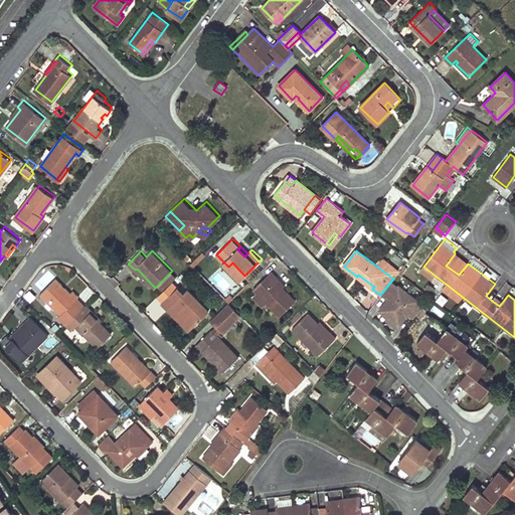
[(468,263),(455,253),(446,266),(459,275),(468,264),(468,263)]
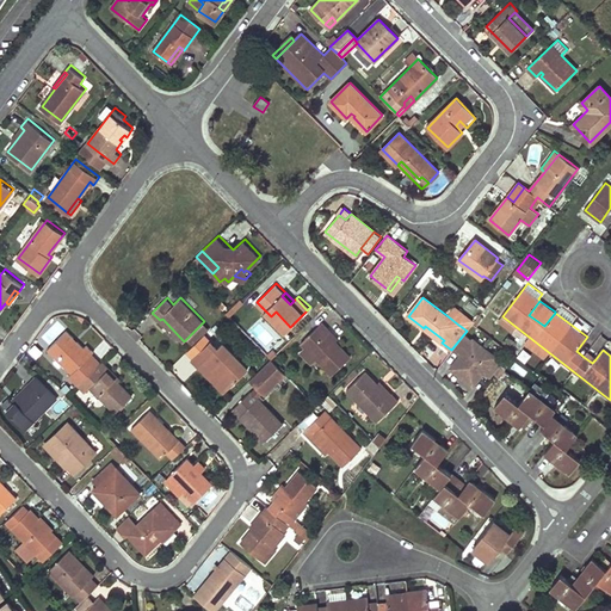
[(446,315),(458,325),(466,315),(454,306),(446,315)]
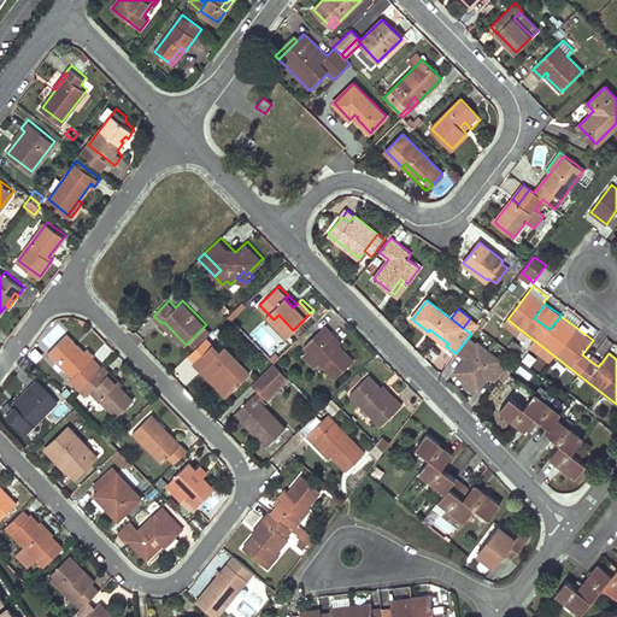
[(293,330),(278,315),(274,319),(289,334),(293,330)]
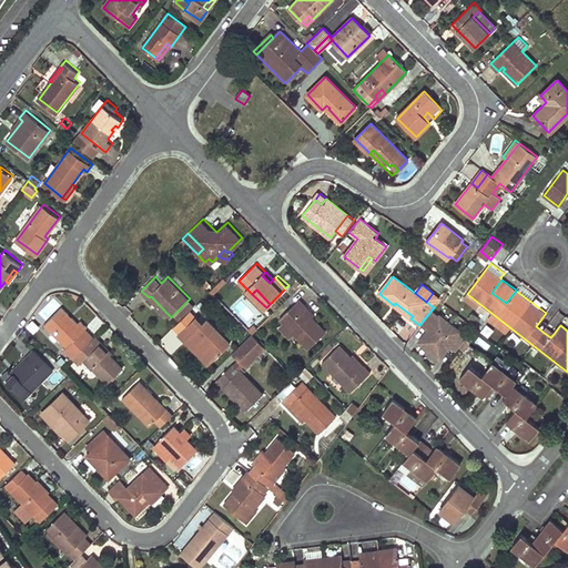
[(307,305),(301,297),(281,317),(285,322),(294,332),(310,348),(326,332),(313,316),(304,308),(307,305)]
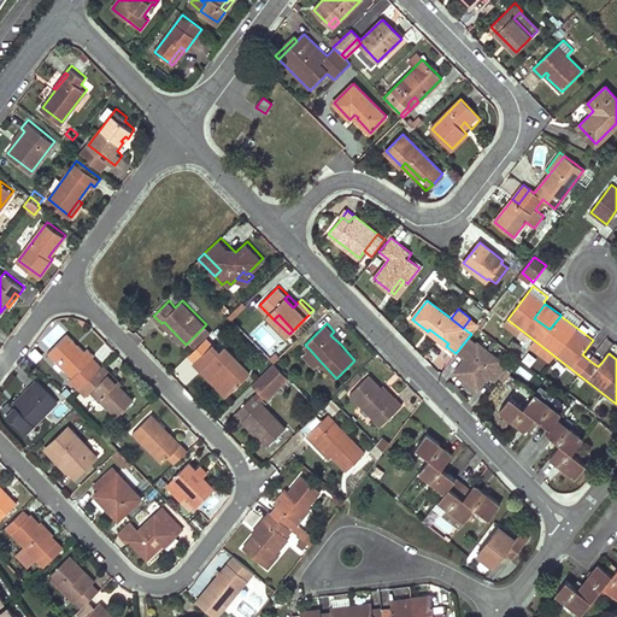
[(264,348),(274,341),(262,325),(252,333),(264,348)]
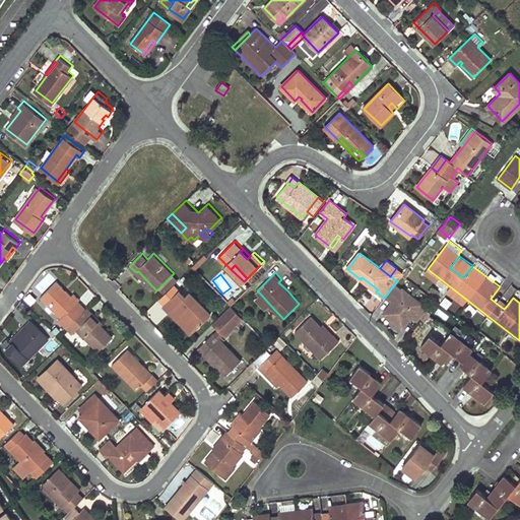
[(362,277),(361,279),(376,291),(378,289),(362,277)]
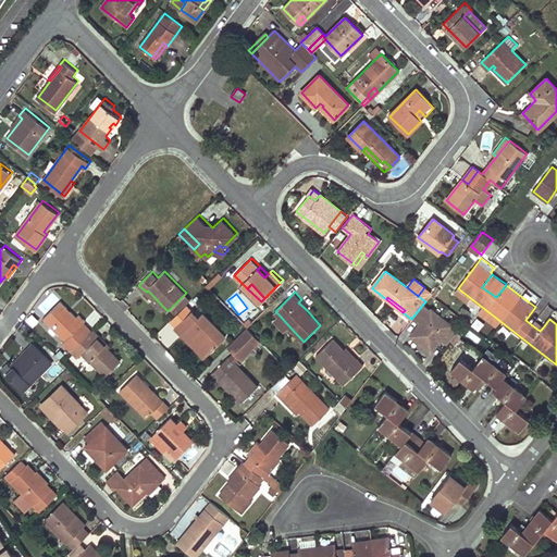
[(83,339),(91,331),(82,321),(85,319),(78,313),(76,316),(60,299),(42,316),(74,347),(83,339)]
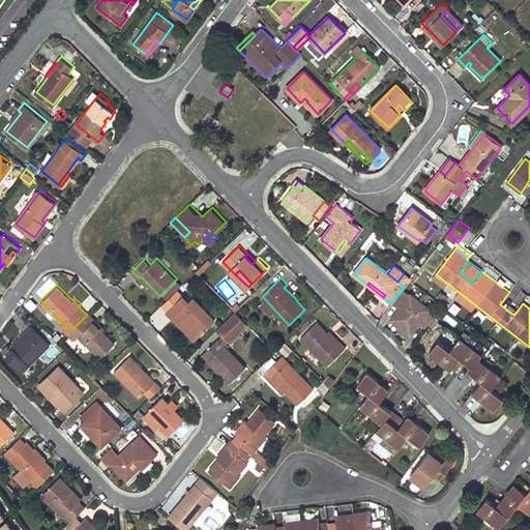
[(295,293),(287,285),(284,288),(292,295),(295,293)]
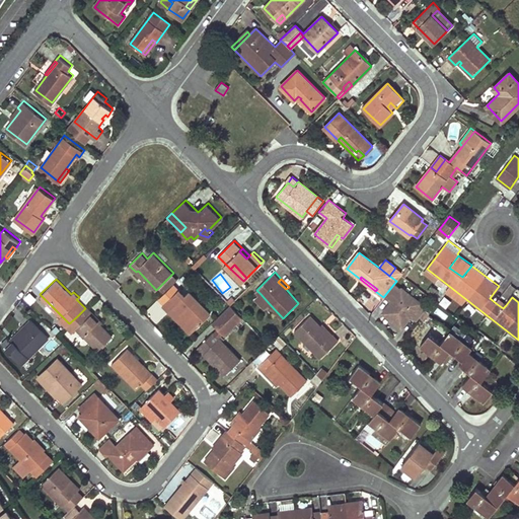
[(211,312),(190,290),(186,295),(179,289),(163,305),(191,332),(211,312)]
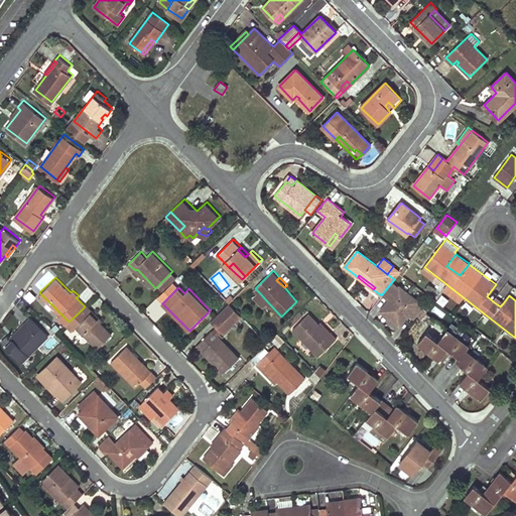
[(267,301),(259,292),(254,297),(262,306),(267,301)]
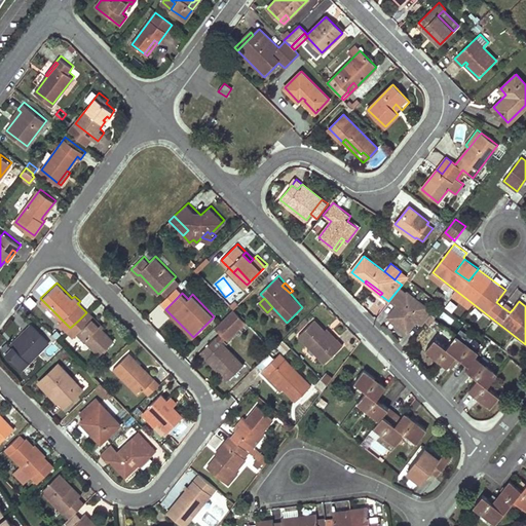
[(510,312),(513,309),(505,303),(502,307),(510,312)]
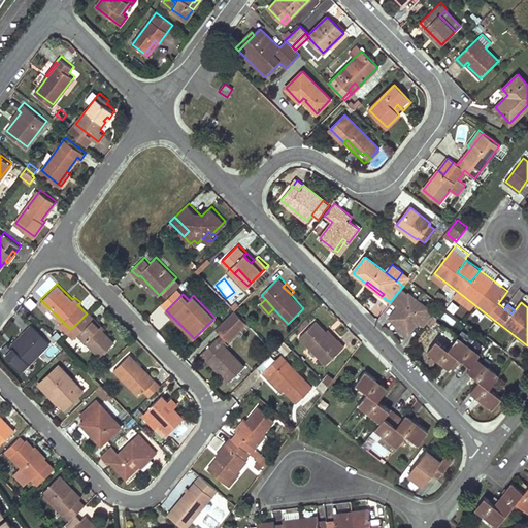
[(246,322),(234,309),(216,328),(228,340),(246,322)]
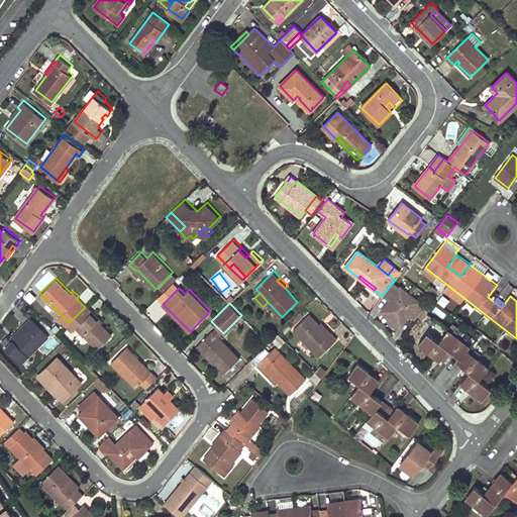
[(93,310),(87,304),(85,307),(77,315),(82,320),(76,326),(97,347),(112,333),(101,322),(91,312),(93,310)]
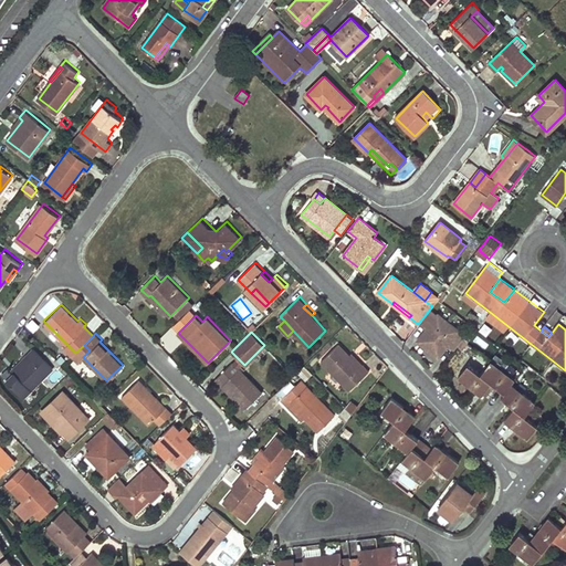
[(103,339),(100,342),(111,353),(113,350),(103,339)]
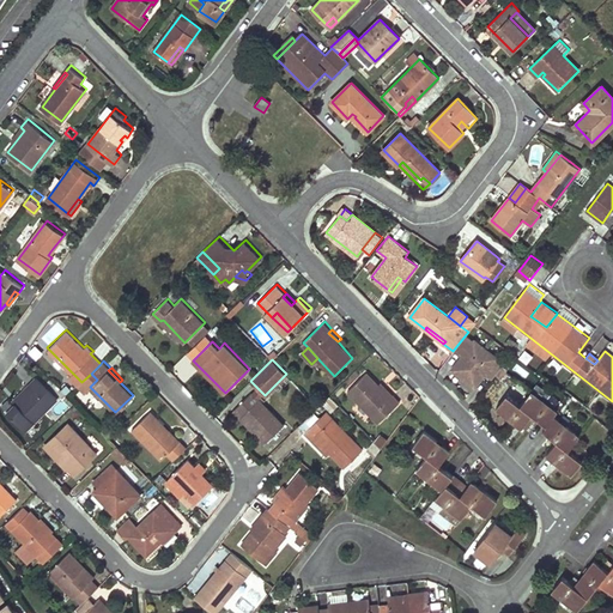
[(507,374),(501,369),(496,376),(501,380),(507,374)]
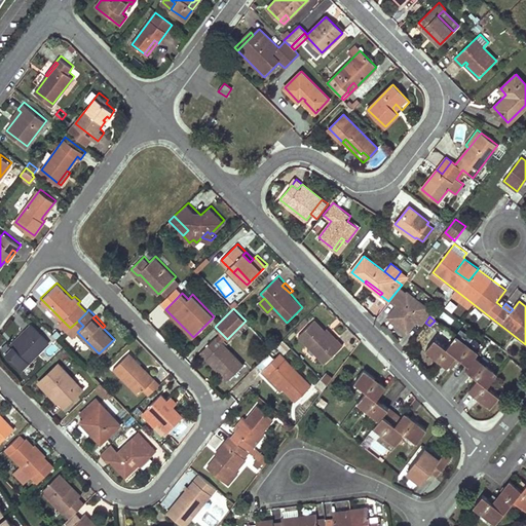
[(324,330),(314,320),(298,335),(325,362),(343,344),(336,337),(334,339),(324,330)]
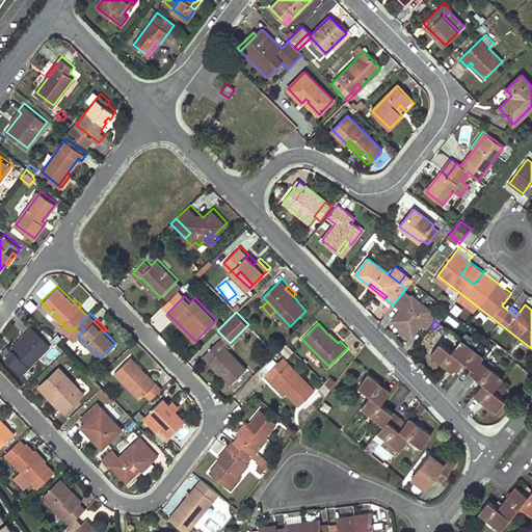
[(50,346),(32,328),(25,335),(28,338),(15,351),(7,357),(22,373),(50,346)]
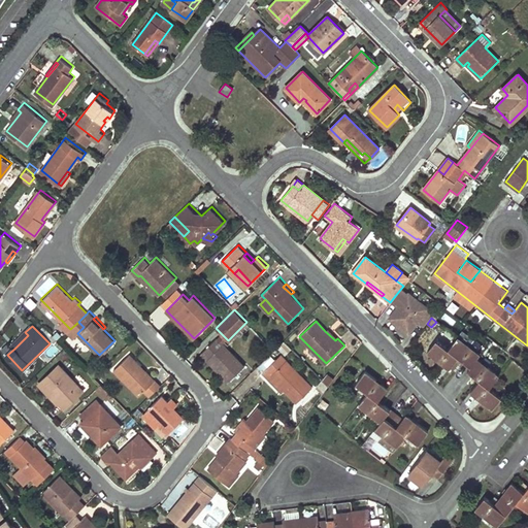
[(328,328),(325,331),(335,340),(337,338),(328,328)]
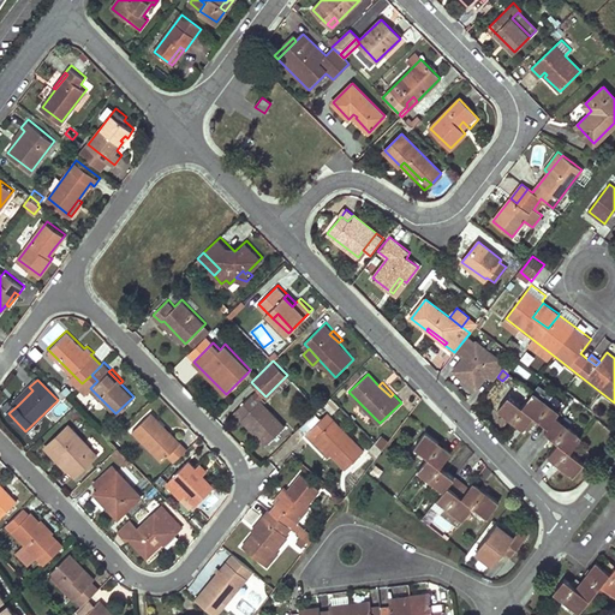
[(33,390),(29,387),(13,402),(17,406),(33,390)]
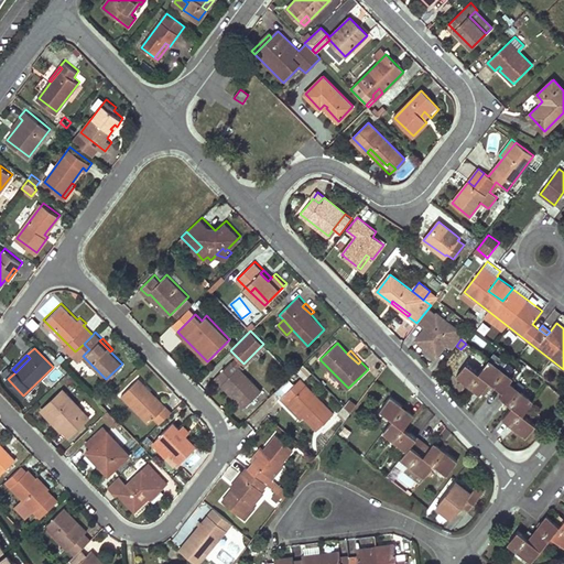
[(512,378),(489,359),(479,372),(467,362),(457,375),(480,392),(490,380),(503,391),(500,394),(513,404),(503,416),(527,435),(537,423),(523,413),(533,401),(509,382),(512,378)]
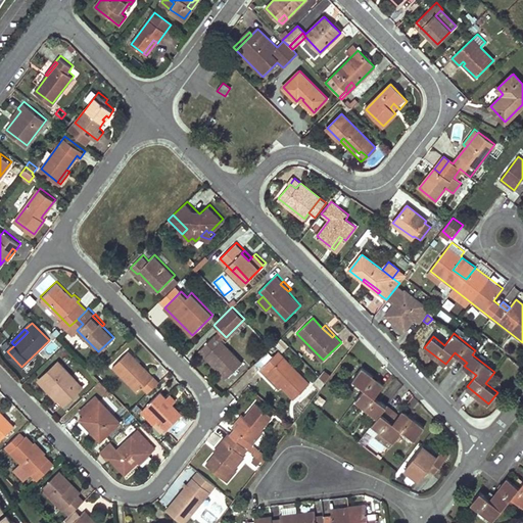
[(243,363),(216,335),(200,349),(228,377),(243,363)]
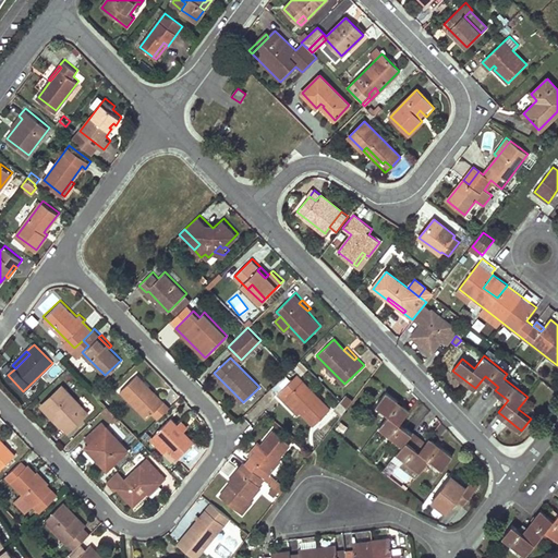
[(330,407),(298,373),(280,389),(286,395),(301,411),(313,423),(330,407)]
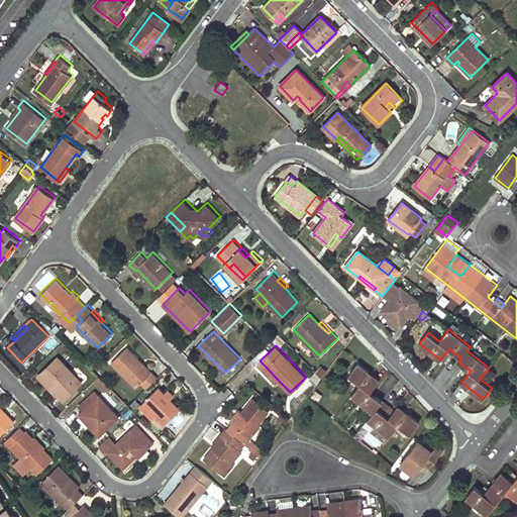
[(146,388),(158,377),(128,346),(112,363),(136,387),(141,383),(146,388)]
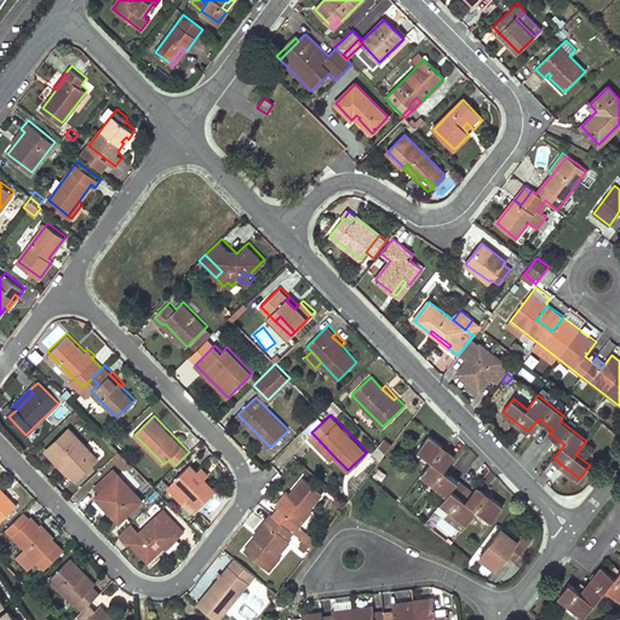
[(98,457),(68,425),(46,447),(58,460),(61,459),(70,468),(68,470),(76,478),(98,457)]
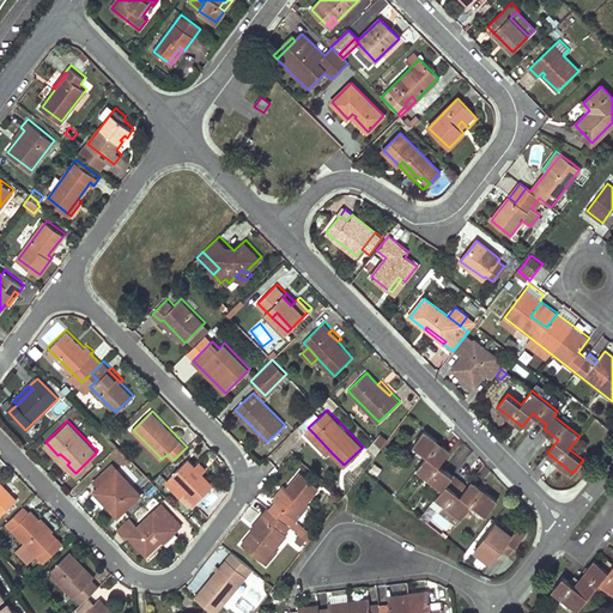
[(486,515),(497,501),(472,481),(467,486),(439,465),(450,450),(425,431),(414,444),(428,455),(417,469),(442,489),(436,497),(462,517),(473,504),(486,515)]
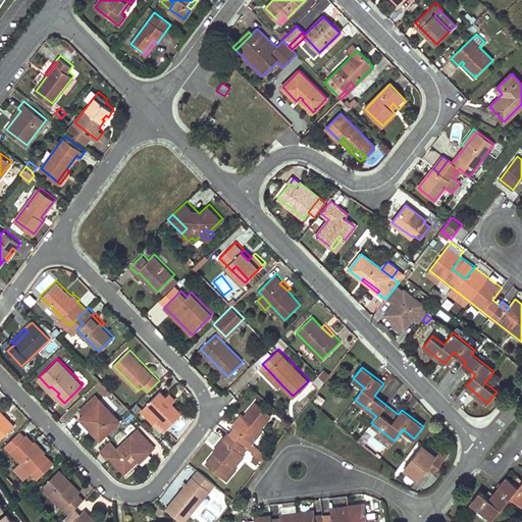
[(281,384),(267,369),(264,372),(278,386),(281,384)]
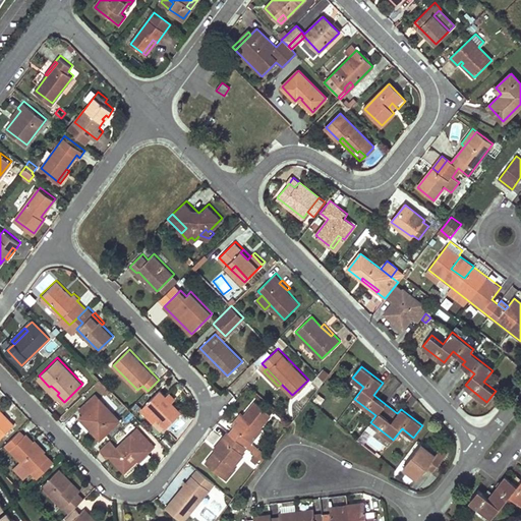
[(59,393),(51,386),(49,387),(39,375),(37,378),(55,397),(57,395),(59,393)]
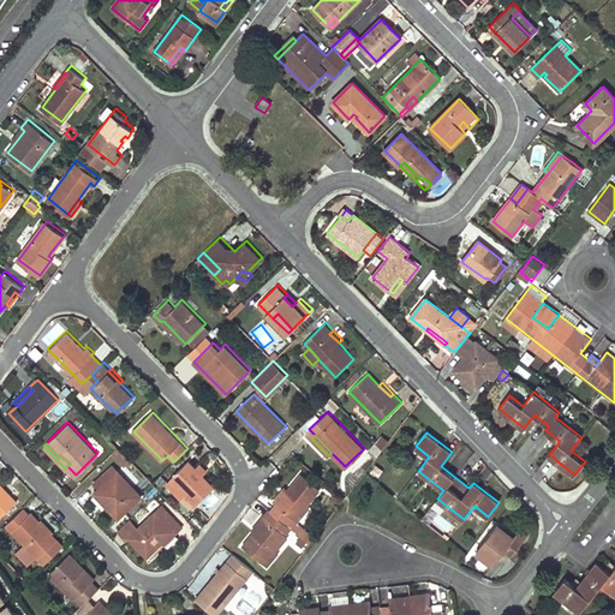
[(131,460),(118,447),(113,452),(126,465),(131,460)]
